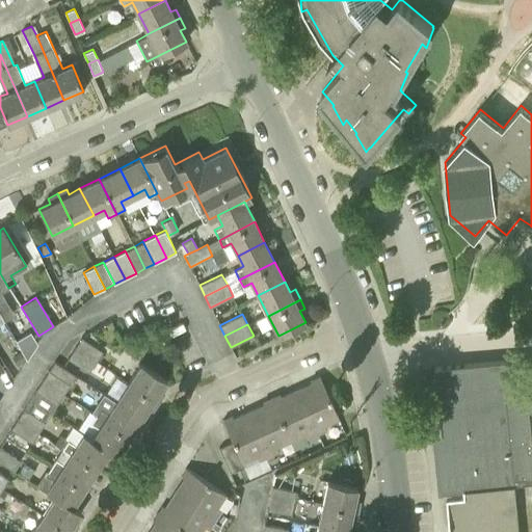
[(81,338),(75,347),(96,361),(102,351),(81,338)]
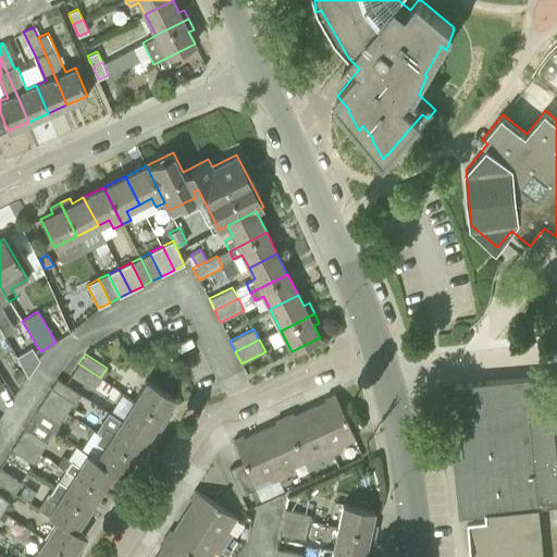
[(100,378),(78,363),(65,384),(79,393),(85,384),(94,390),(100,378)]
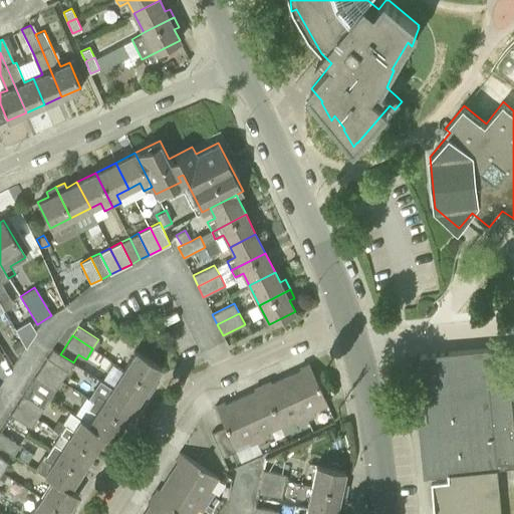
[(10,343),(15,352),(24,347),(19,338),(10,343)]
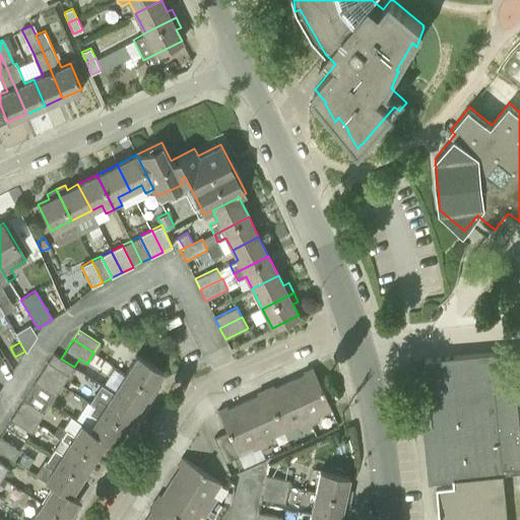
[(503,472),(504,473),(519,471),(519,428),(515,374),(513,350),(427,359),(438,478),(454,477),(503,472)]
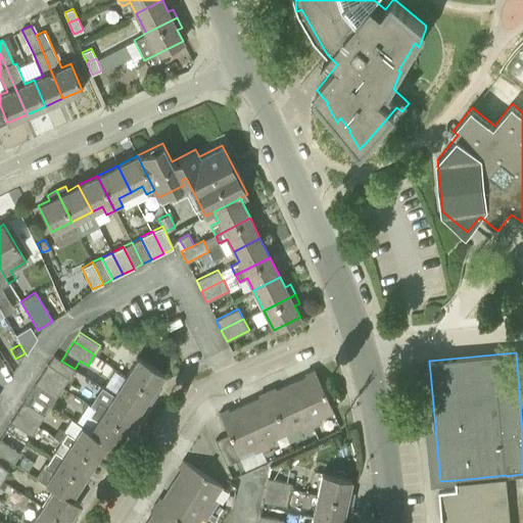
[(75,369),(61,361),(53,355),(49,364),(42,374),(62,387),(75,369)]
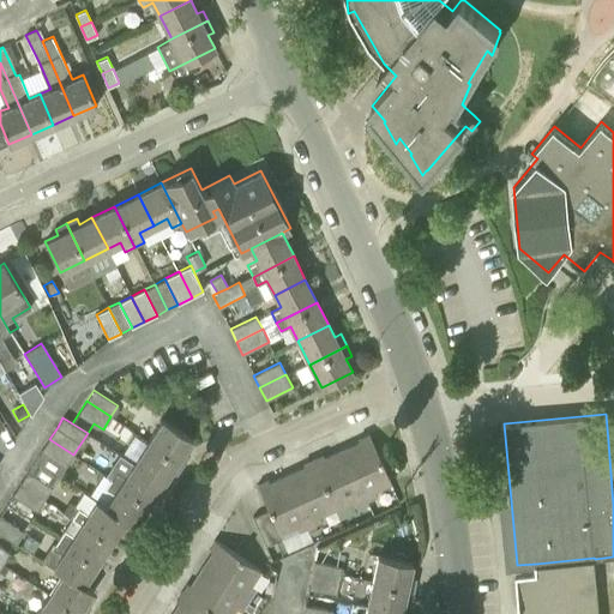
[(163,419),(148,441),(182,463),(190,452),(185,449),(192,437),(163,419)]
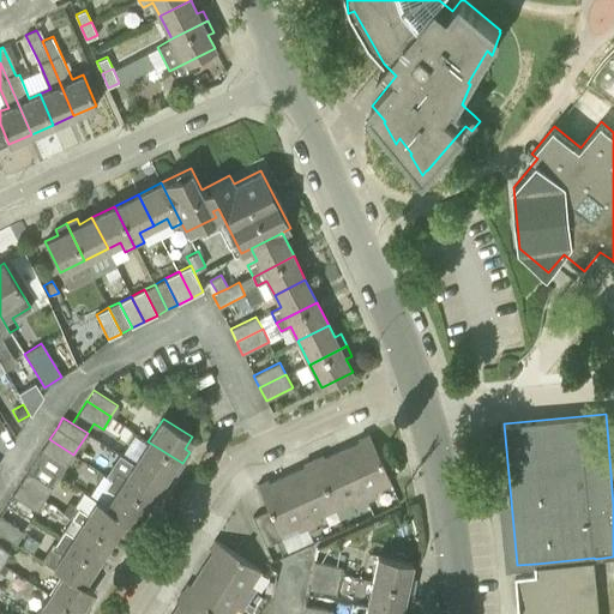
[(371,437),(342,450),(365,500),(377,495),(374,491),(391,482),(371,437)]
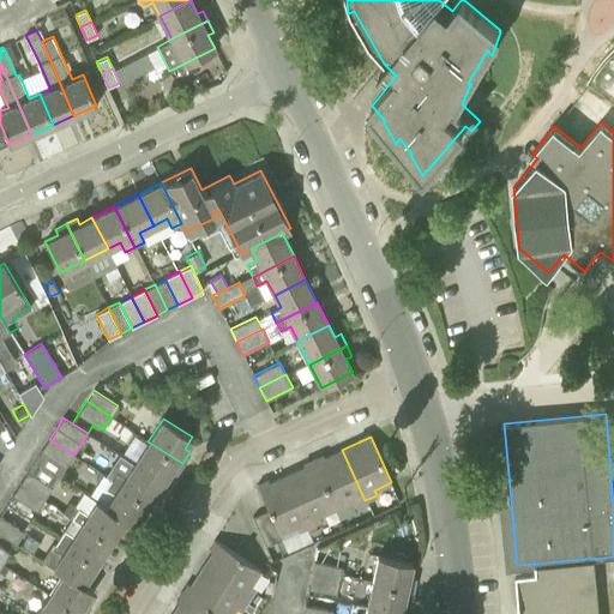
[(73,455),(49,439),(41,451),(35,462),(59,477),(65,467),(73,455)]
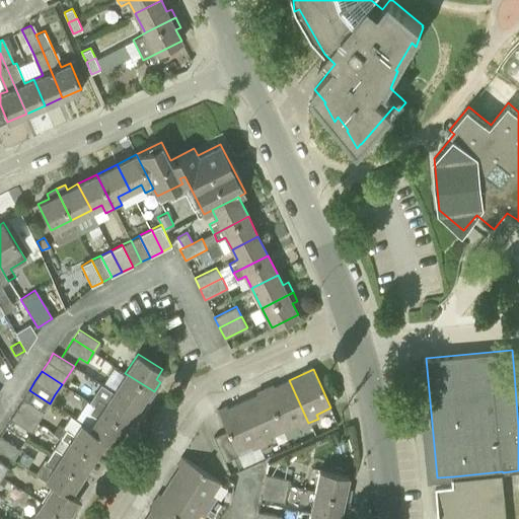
[(154,391),(125,373),(114,391),(138,408),(144,397),(148,400),(154,391)]
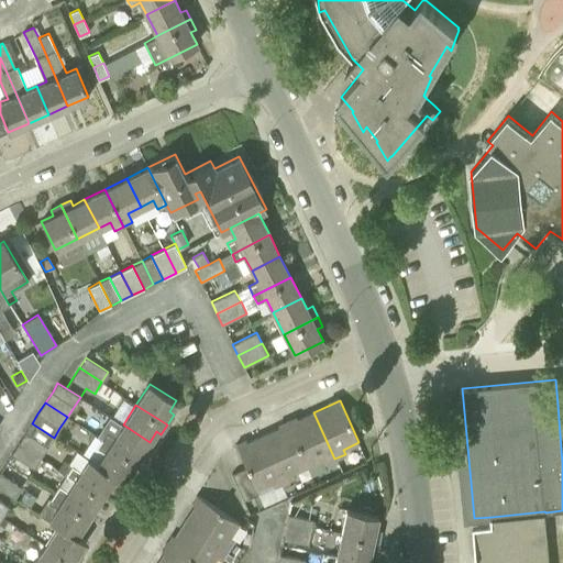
[(334,459),(313,412),(288,423),(307,465),(322,459),(324,464),(334,459)]
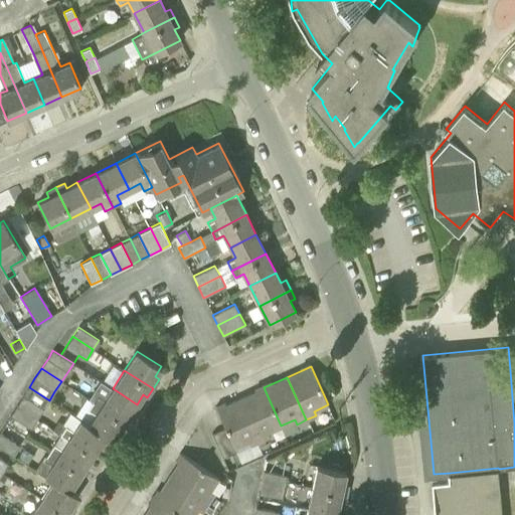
[(137,404),(113,388),(100,380),(88,398),(93,401),(125,422),(137,404)]
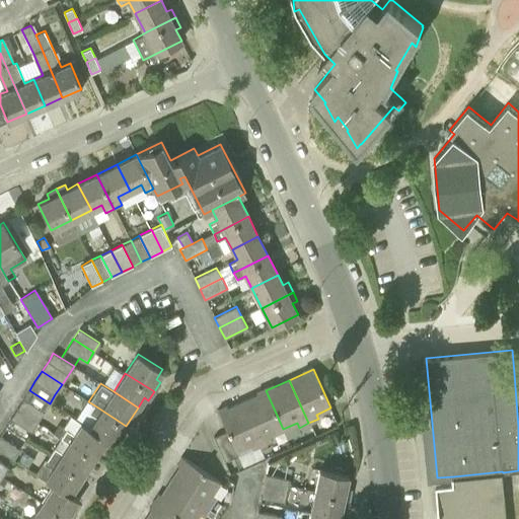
[(50,403),(29,390),(17,409),(38,422),(50,403)]
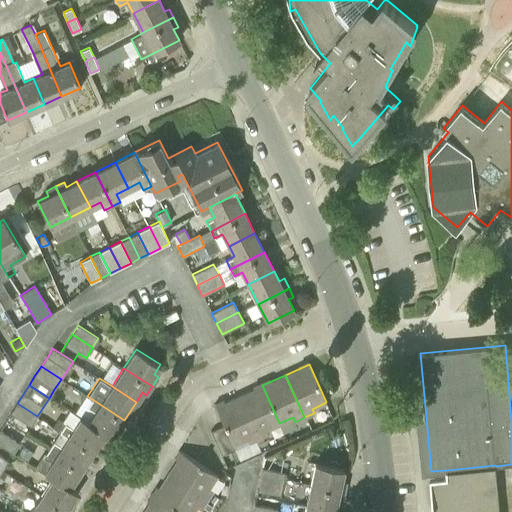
[(279,423),(262,385),(239,396),(258,438),(268,434),(266,430),(279,423)]
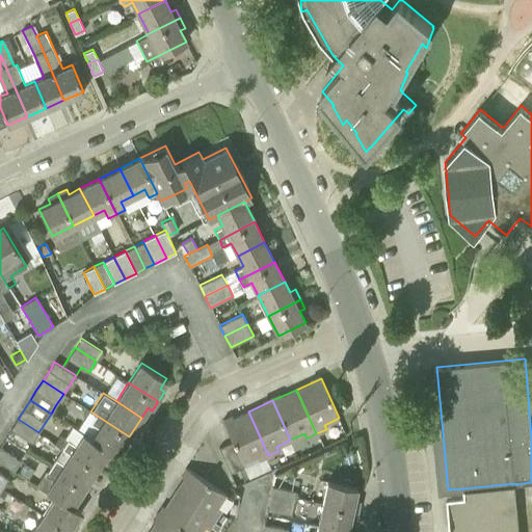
[(268,455),(248,411),(223,422),(242,462),(257,455),(259,459),(268,455)]
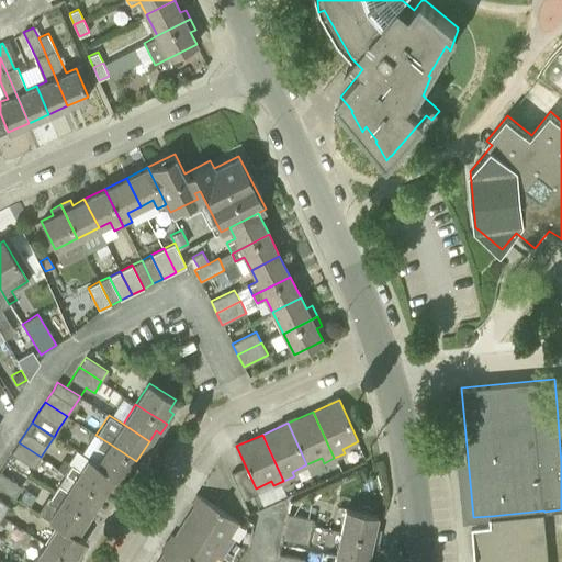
[(136,461),(101,438),(96,446),(102,451),(94,462),(114,474),(114,475),(123,481),(136,461)]
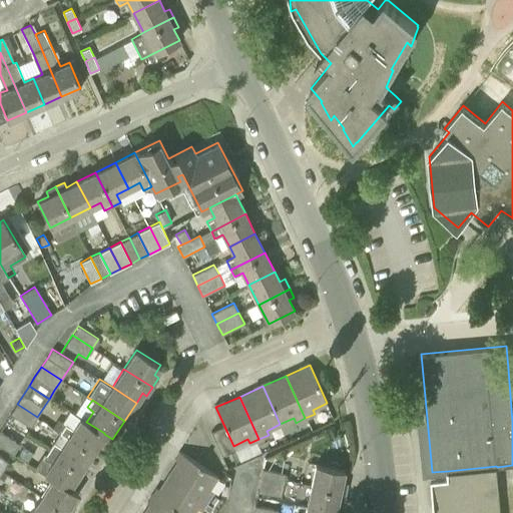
[(37,417),(17,404),(11,414),(31,427),(37,417)]
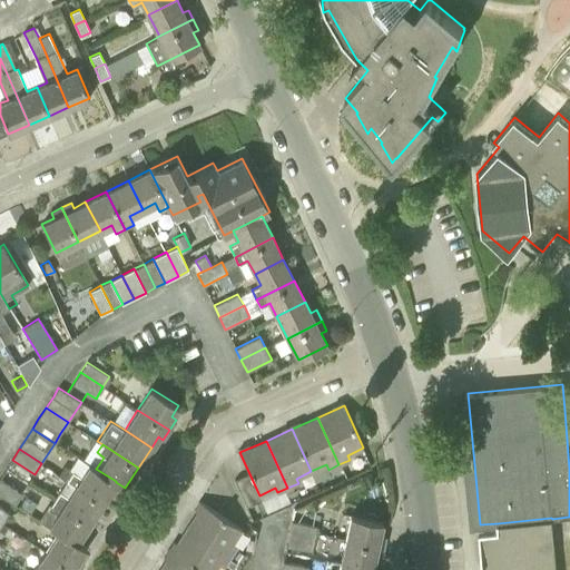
[(116,481),(96,469),(89,463),(80,478),(71,472),(67,479),(102,502),(116,482),(116,481)]
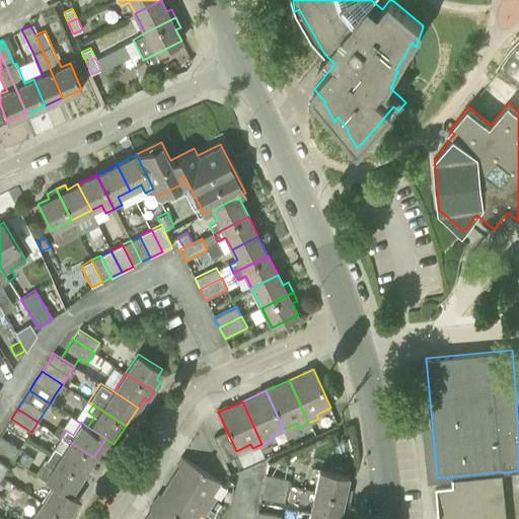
[(0,450),(13,459),(20,449),(0,436),(0,450)]
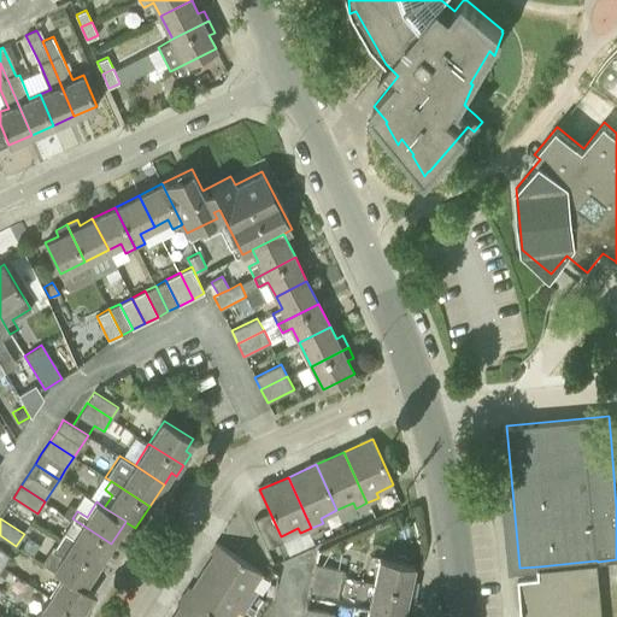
[(111,544),(72,518),(70,521),(80,527),(72,539),(63,533),(59,540),(98,565),(111,544)]
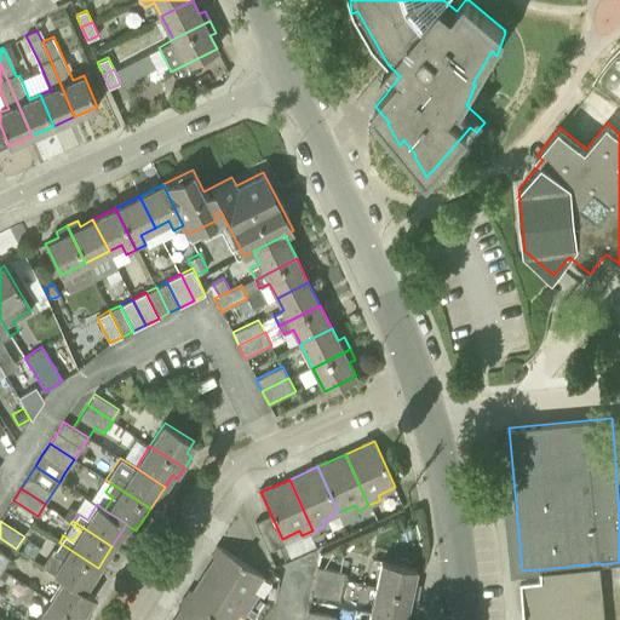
[(98,568),(59,543),(56,549),(53,547),(42,566),(63,579),(82,591),(84,589),(98,568)]
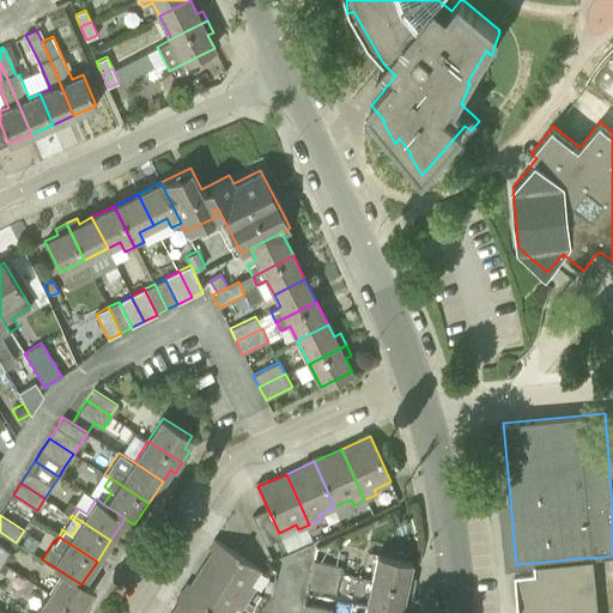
[(201,568),(248,598),(255,587),(250,584),(260,568),(218,541),(201,568)]
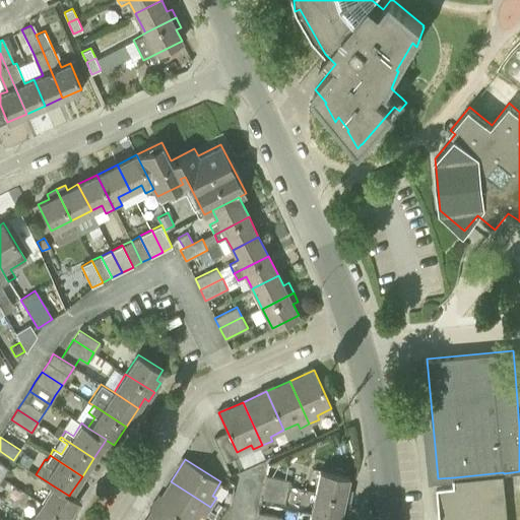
[(0,461),(0,476),(2,477),(9,467),(0,461)]
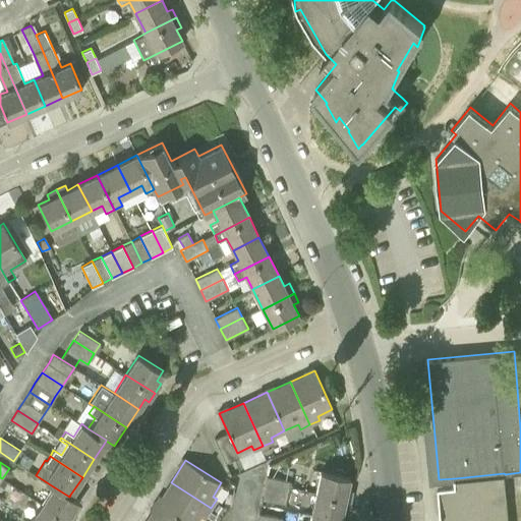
[(316,491),(350,500),(353,489),(347,488),(350,476),(321,470),(316,491)]
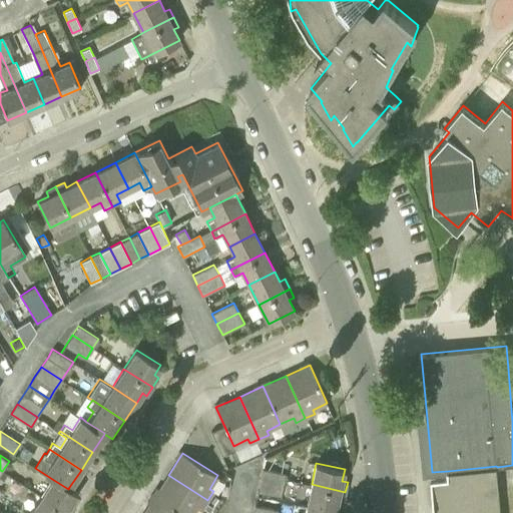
[(501,512),(497,467),(496,466),(448,471),(448,477),(432,479),(435,512),(501,512)]
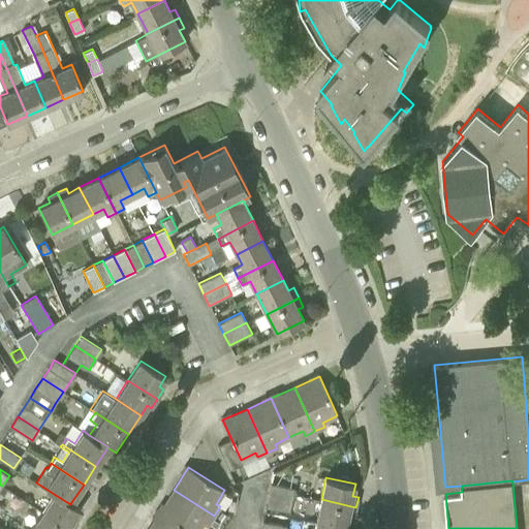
[(270,490),(293,494),(294,488),(271,483),(270,490)]
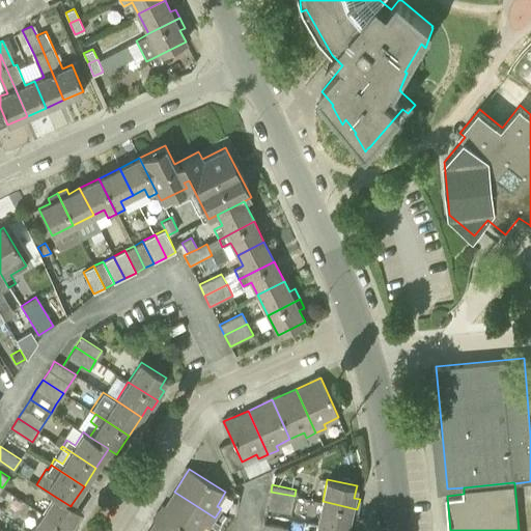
[(215,518),(174,492),(160,513),(188,530),(200,530),(205,524),(210,527),(215,518)]
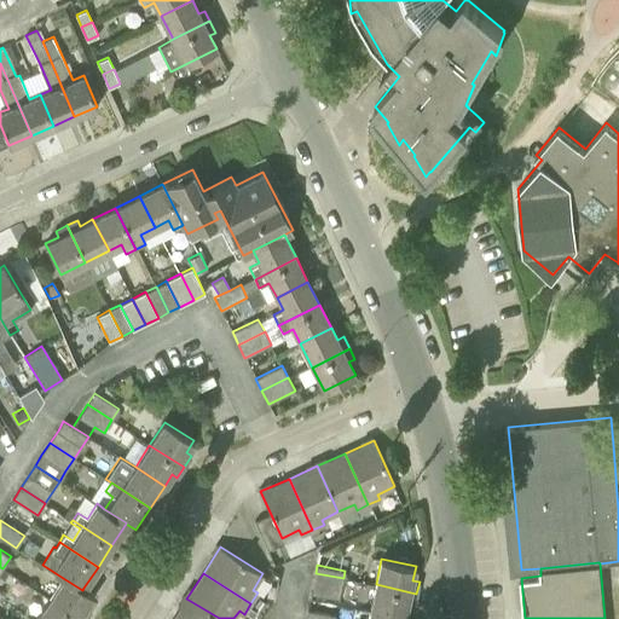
[(343,578),(316,573),(311,594),(339,600),(343,578)]
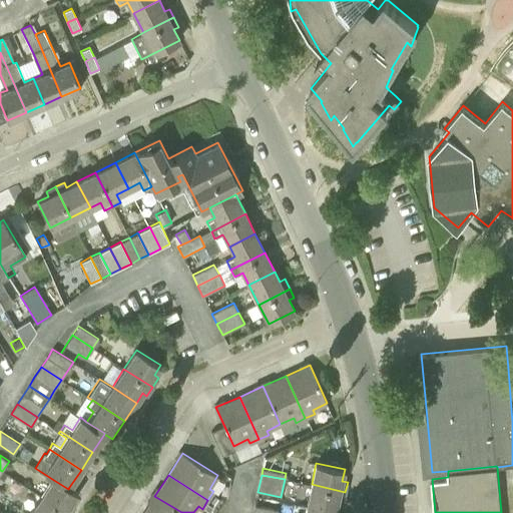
[(68,489),(52,479),(41,496),(67,512),(70,512),(75,506),(71,503),(78,493),(69,487),(68,489)]
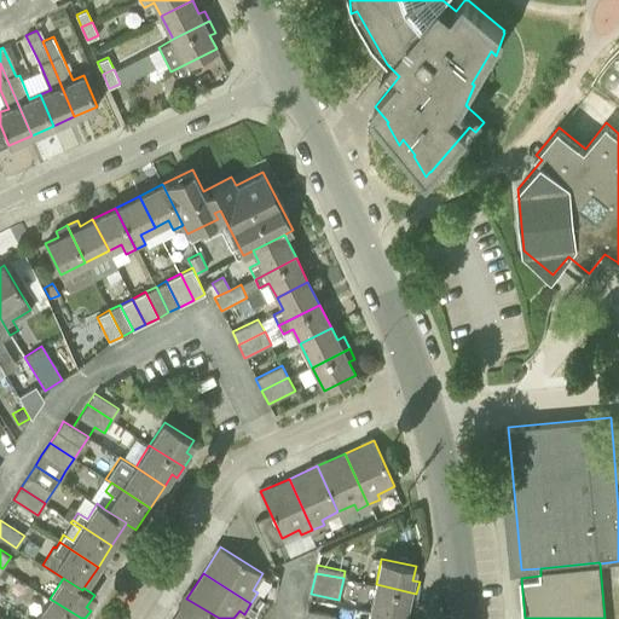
[(370,611),(405,618),(408,605),(414,606),(416,594),(376,584),(370,611)]
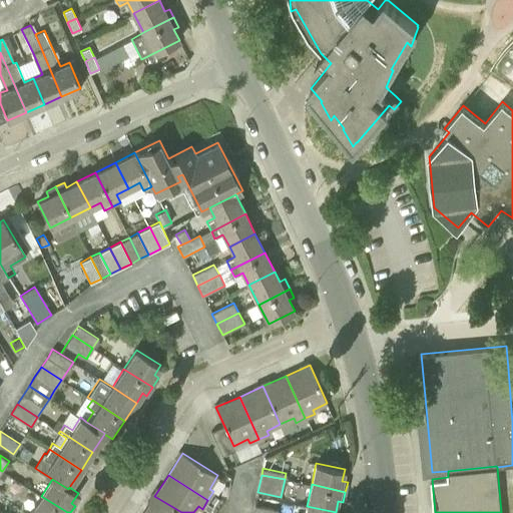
[(67,512),(41,496),(30,512),(67,512)]
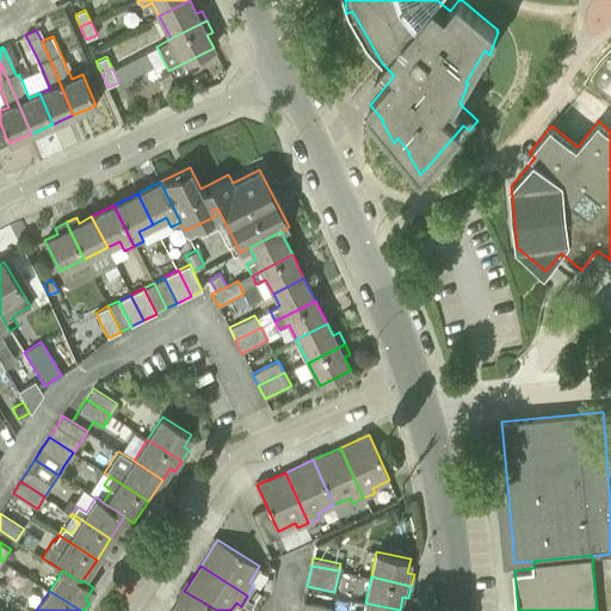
[(216,610),(184,591),(171,610),(216,610)]
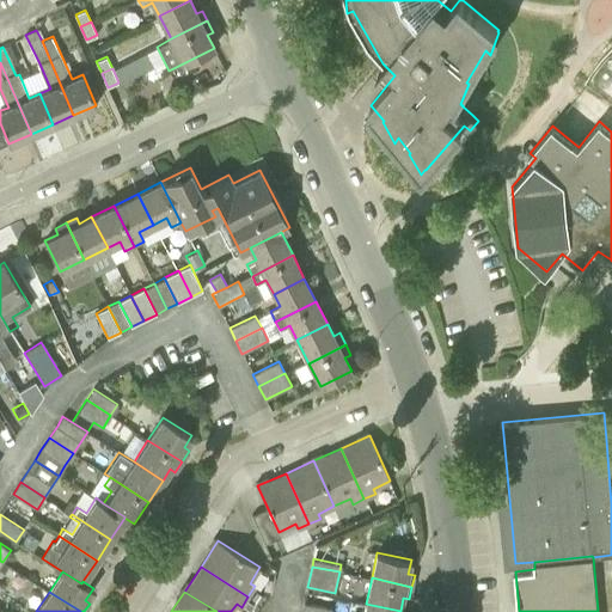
[(248,598),(243,606),(250,611),(255,603),(248,598)]
